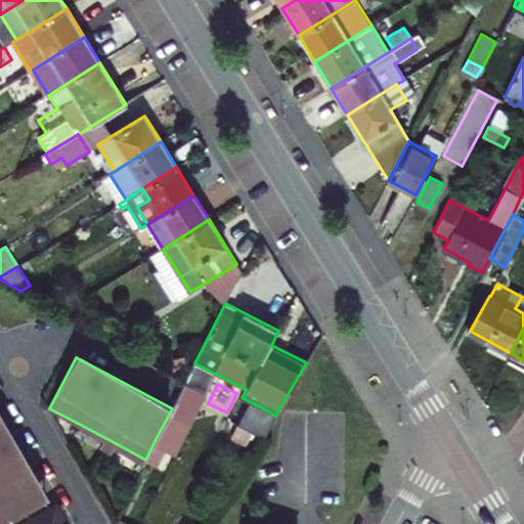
[(49,490),(0,408),(0,515),(4,523),(9,523),(14,521),(16,523),(68,523),(63,517),(54,501),(48,491),(49,490)]
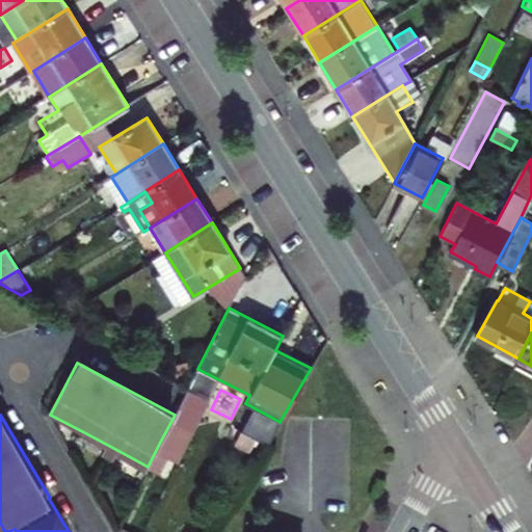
[(174,417),(159,444),(170,450),(185,422),(174,417)]
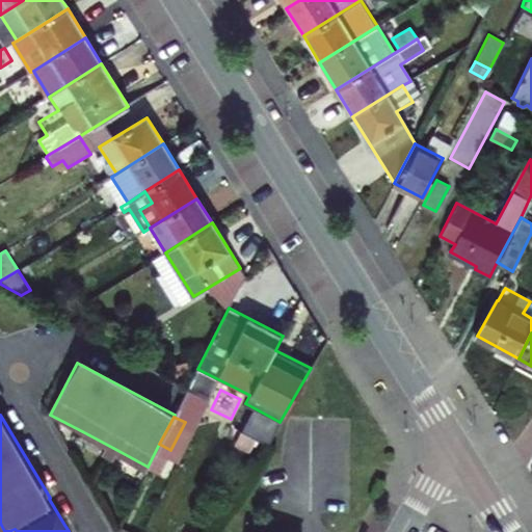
[(62,505),(55,509),(64,525),(72,521),(62,505)]
